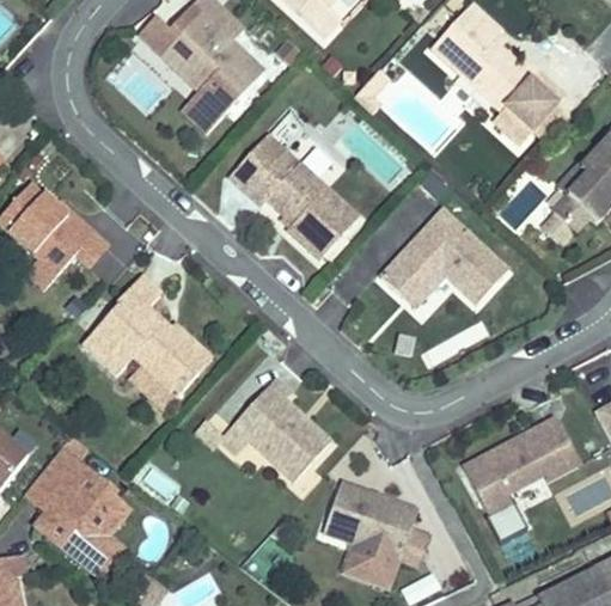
[(195,0),(193,4),(201,11),(170,44),(189,62),(181,71),(200,90),(183,106),(208,130),(266,68),(232,38),(245,25),(218,0),(195,0)]
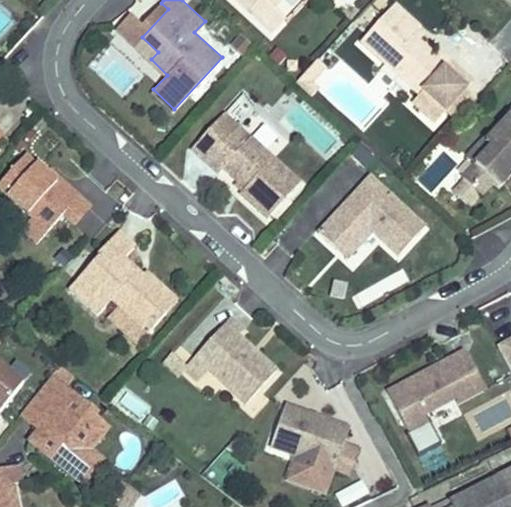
[(242,0),(273,29),(288,13),(277,3),(279,0),(242,0)]
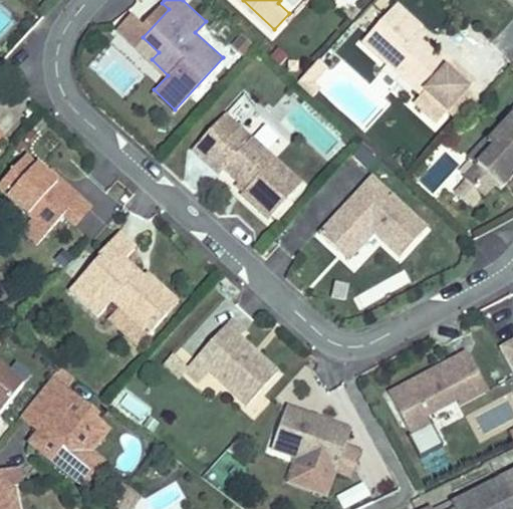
[(360,41),(419,94),(413,101),(436,122),(445,111),(447,113),(448,112),(457,119),(478,96),(469,88),(471,87),(468,85),(475,78),(441,46),(436,52),(421,38),(414,31),(419,26),(421,23),(397,1),(360,41)]
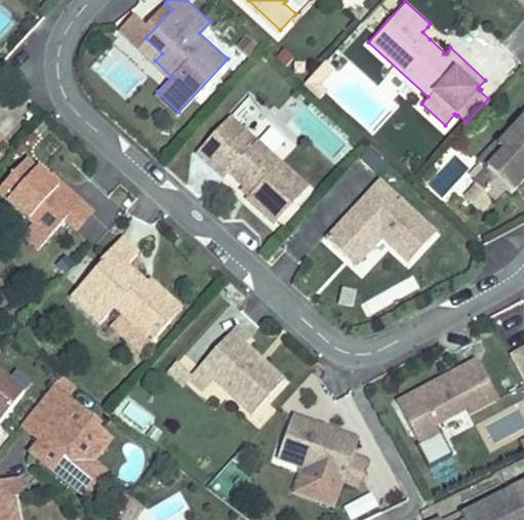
[(430,39),(435,33),(428,27),(422,32),(430,39)]
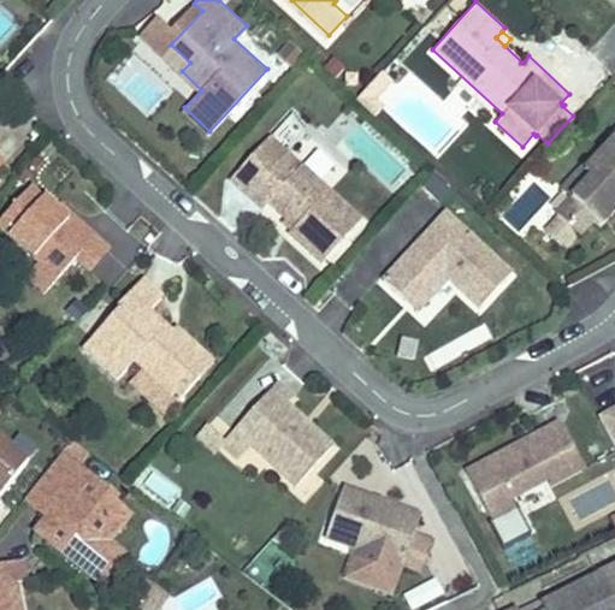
[(611,135),(614,137),(614,122),(559,184),(568,194),(587,172),(581,167),(611,135)]
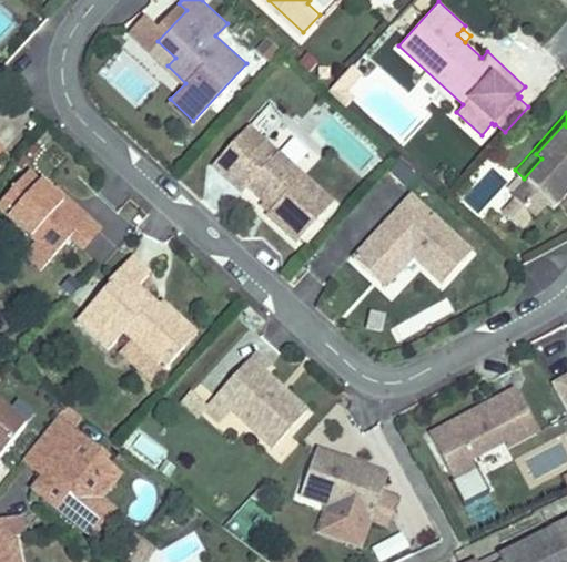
[(274,205),(267,211),(297,238),(333,200),(249,122),(233,139),(250,153),(229,175),(243,187),(247,182),(265,197),(274,205)]
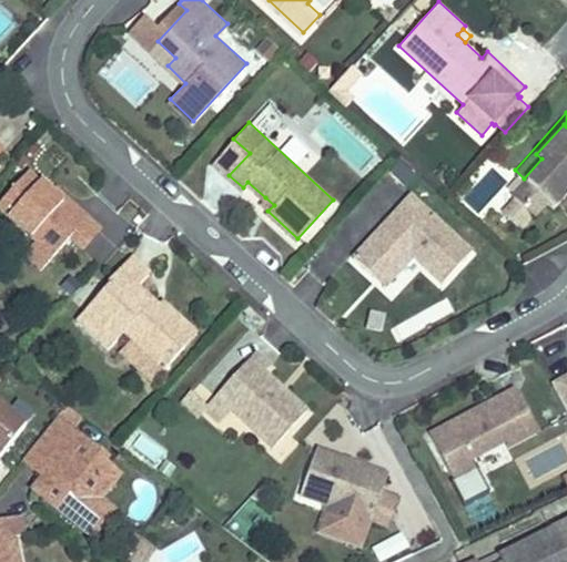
[(542,159),(524,179),(510,193),(513,195),(499,208),(520,228),(547,200),(554,206),(566,191),(566,126),(564,124),(536,154),(542,159)]
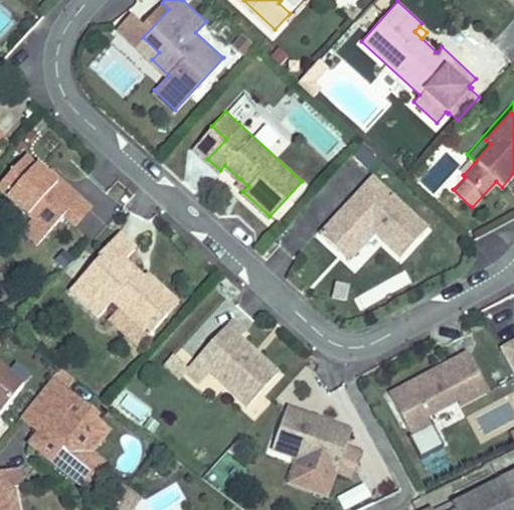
[(192,146),(207,159),(226,139),(211,126),(192,146)]
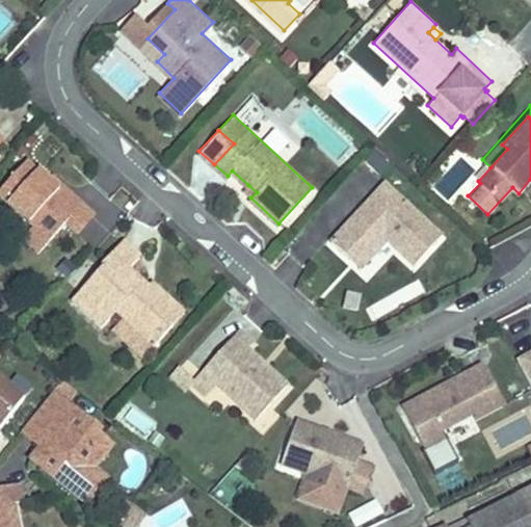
[(0,195),(48,239),(65,220),(82,202),(59,181),(55,185),(48,179),(25,158),(0,185),(0,195)]
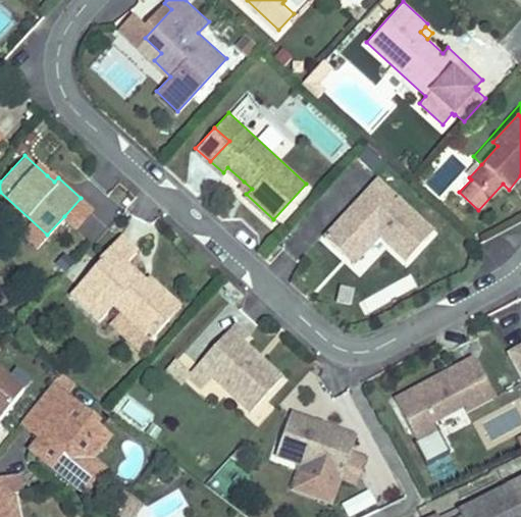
[(51,171),(47,175),(54,182),(58,177),(51,171)]
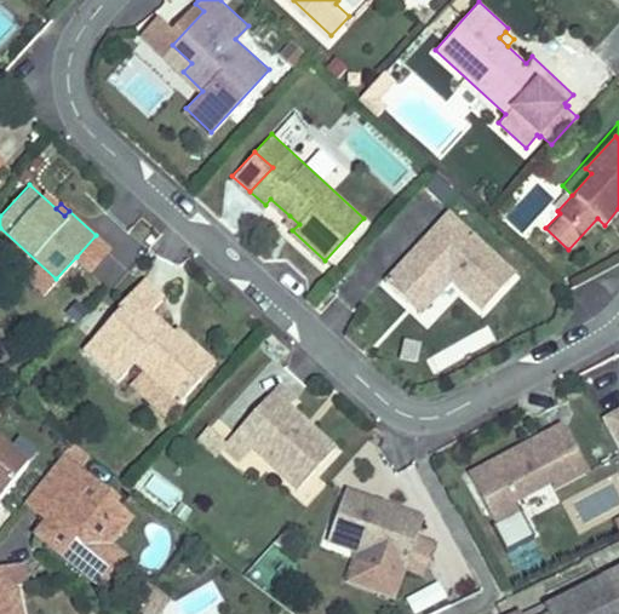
[(424,277),(440,292),(452,279),(483,307),(516,273),(450,212),(387,280),(405,298),(424,277)]
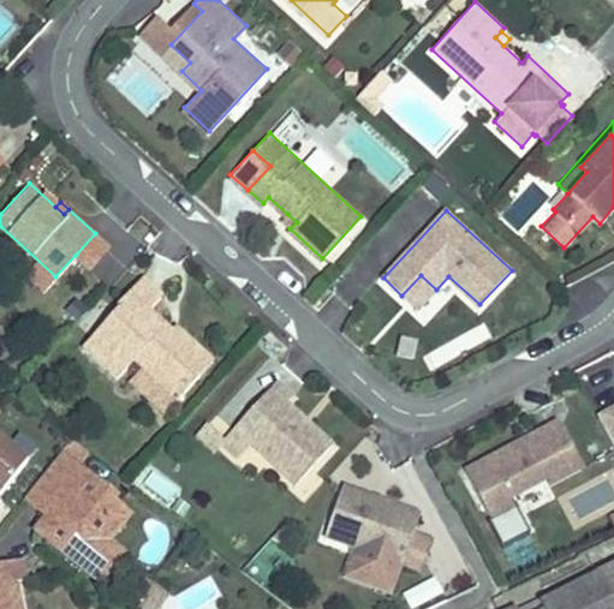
[(287,214),(280,220),(290,228),(297,222),(287,214)]
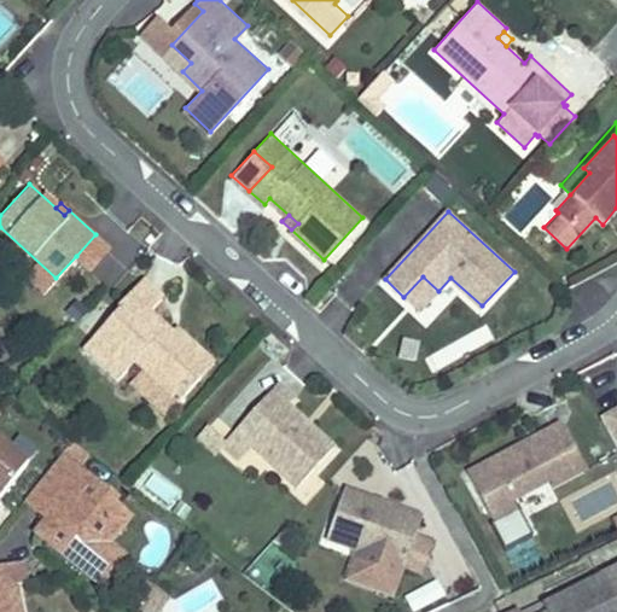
[(0,249),(45,290),(56,278),(0,227),(0,249)]
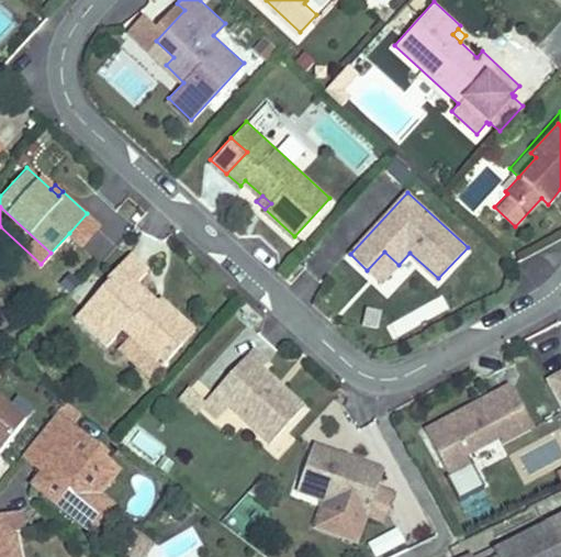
[(99,225),(87,213),(69,233),(82,244),(99,225)]
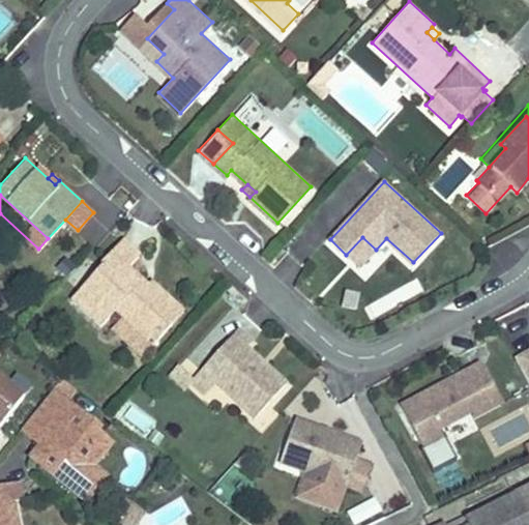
[(160,309),(172,296),(153,280),(150,284),(146,287),(141,283),(144,279),(129,265),(142,252),(123,235),(100,260),(104,262),(72,295),(103,322),(116,307),(154,341),(173,321),(160,309)]
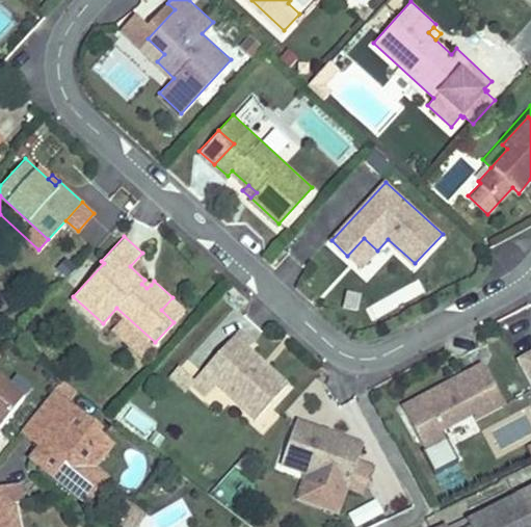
[(347,256),(362,268),(377,251),(364,238),(347,256)]
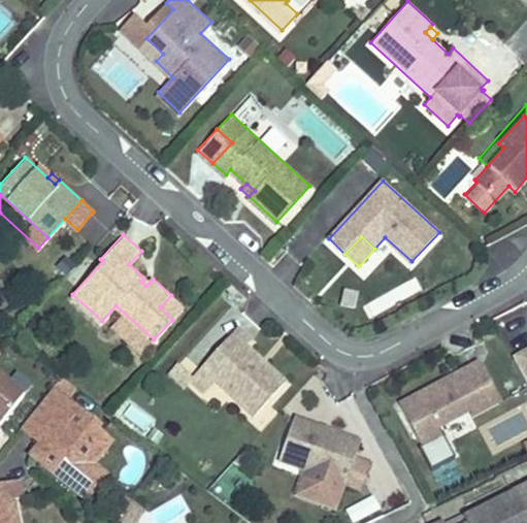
[(145,286),(150,283),(143,278),(140,282),(145,286)]
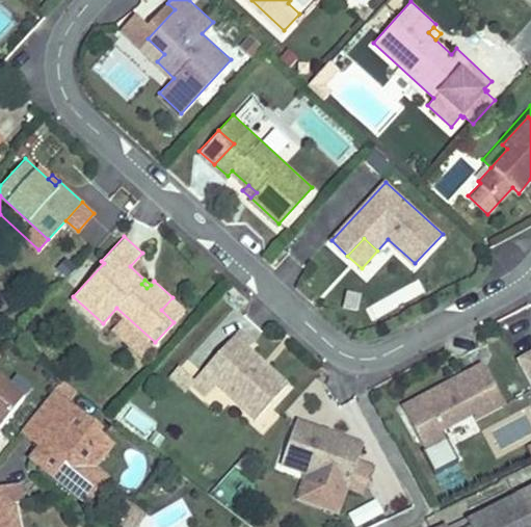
[(174,322),(185,309),(173,297),(161,310),(174,322)]
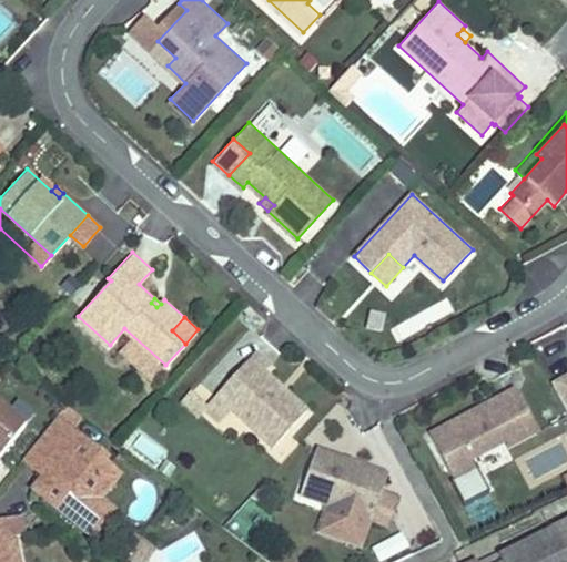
[(254,351),(215,394),(272,446),(307,408),(265,369),(269,366),(254,351)]
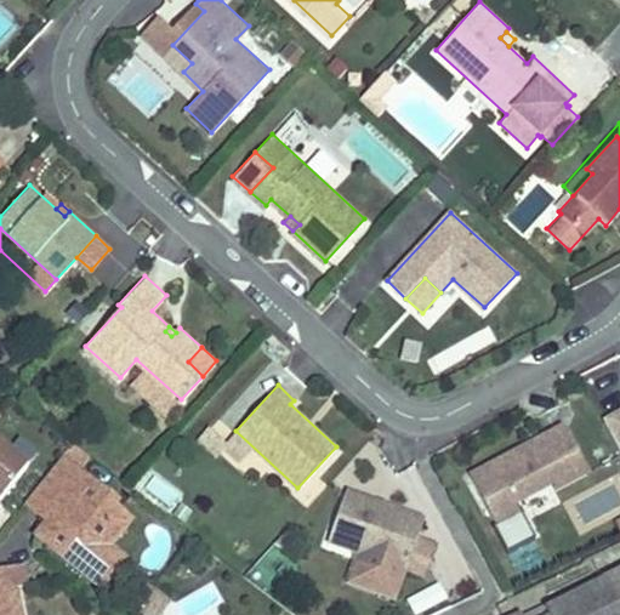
[(619,405),(602,415),(619,449),(619,405)]
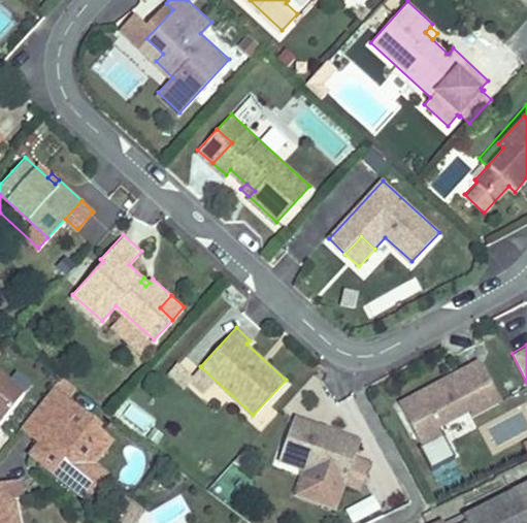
[(494,391),(476,358),(440,377),(443,383),(437,386),(434,380),(397,399),(421,445),(418,446),(429,467),(453,455),(437,426),(468,410),(467,405),(494,391)]
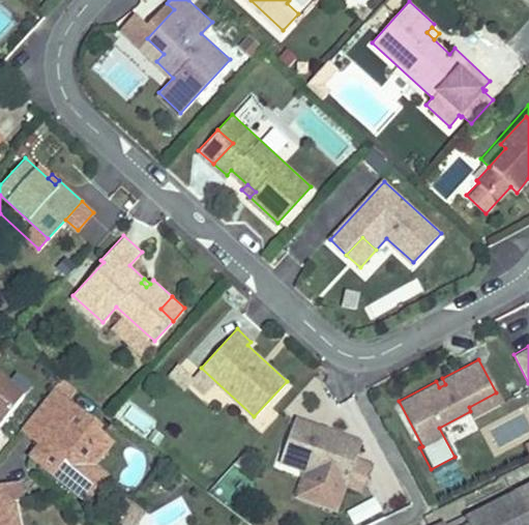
[(25,395),(0,375),(0,425),(1,425),(25,395)]
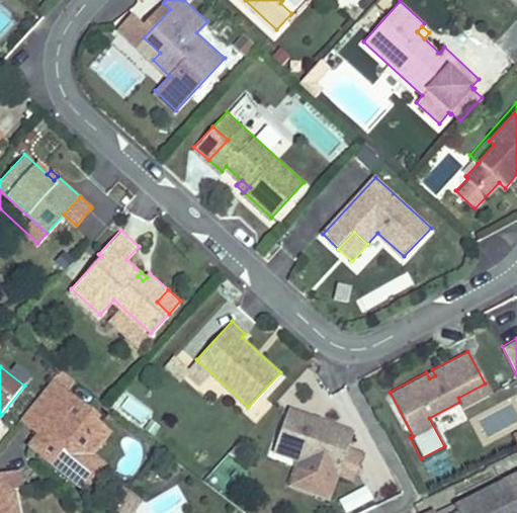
[(74,376),(62,367),(53,379),(64,389),(74,376)]
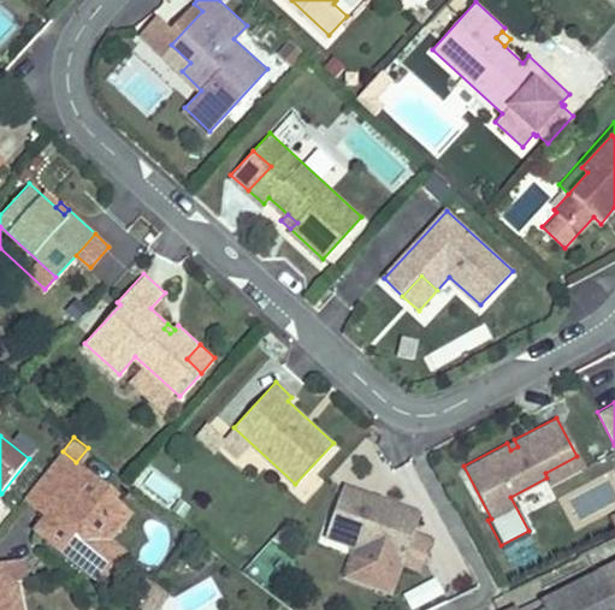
[(518,446),(514,439),(507,443),(510,450),(518,446)]
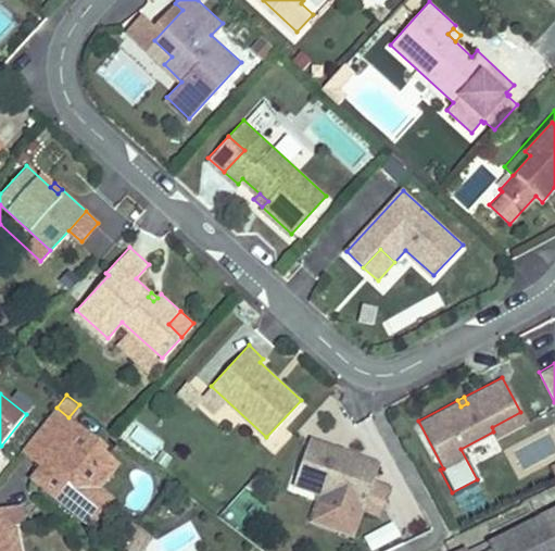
[(57,408),(25,447),(45,462),(35,474),(77,509),(95,488),(115,461),(97,447),(100,442),(68,417),(57,408)]
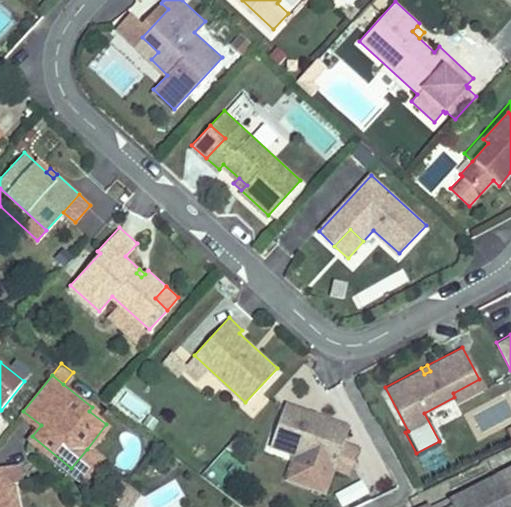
[(457,402),(484,388),(479,379),(453,393),(454,397),(457,402)]
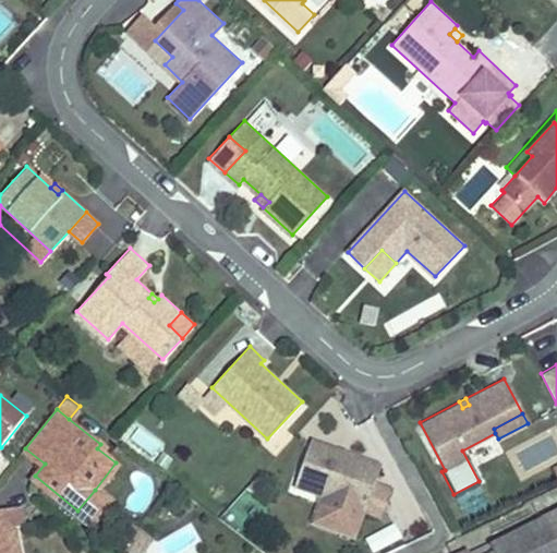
[(310,437),(292,487),(319,496),(311,521),(353,537),(363,512),(380,518),(391,485),(374,479),(379,463),(310,437)]
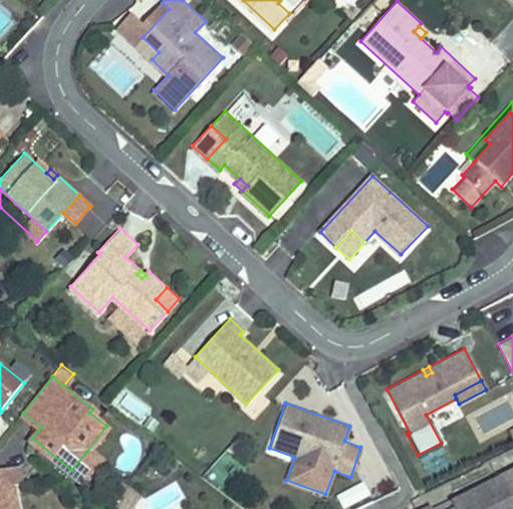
[(87,451),(71,470),(84,480),(99,461),(87,451)]
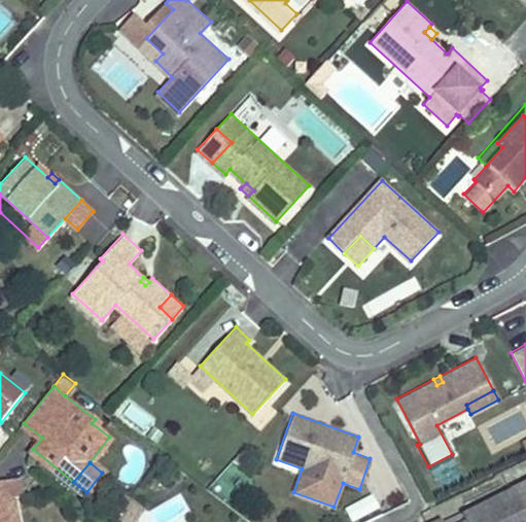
[(20,478),(0,482),(0,521),(18,521),(13,497),(24,495),(20,478)]
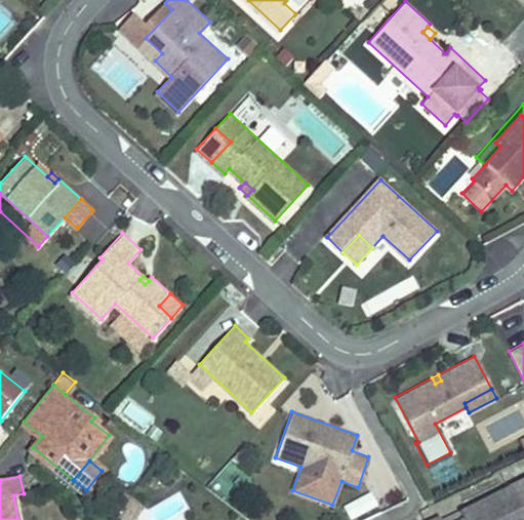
[(466,519),(523,519),(523,482),(462,512),(466,519)]
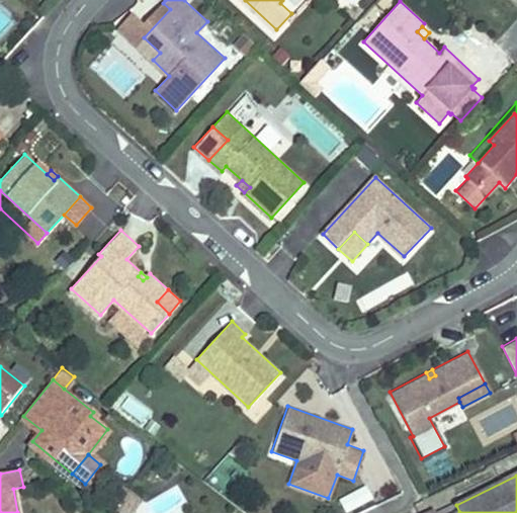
[(346,511),(372,495),(363,481),(337,498),(346,511)]
